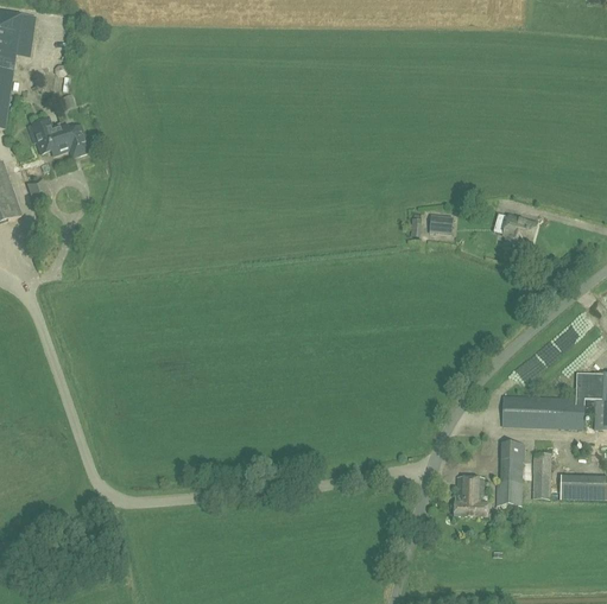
[(21,13),(0,10),(0,127),(5,128),(21,13)]
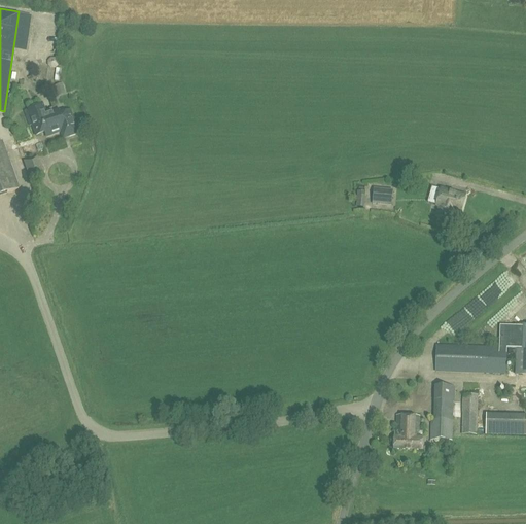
[(77,131),(75,124),(69,108),(59,112),(58,108),(45,112),(42,104),(33,108),(36,115),(30,117),(35,133),(44,130),(45,134),(53,132),(60,129),(62,136),(77,131)]
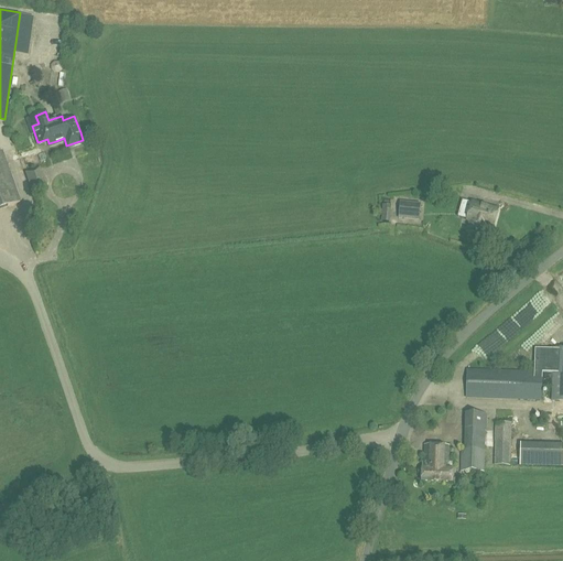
[(0,205),(19,198),(1,149),(0,149),(0,205)]
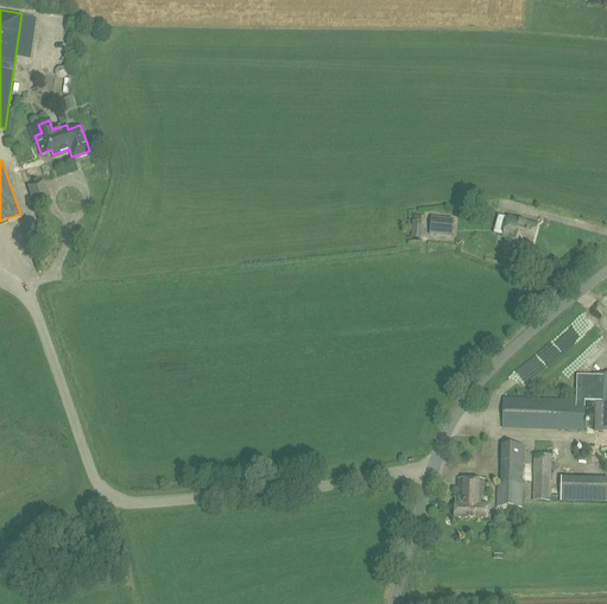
[(500,229),(506,213),(500,210),(494,227),(500,229)]
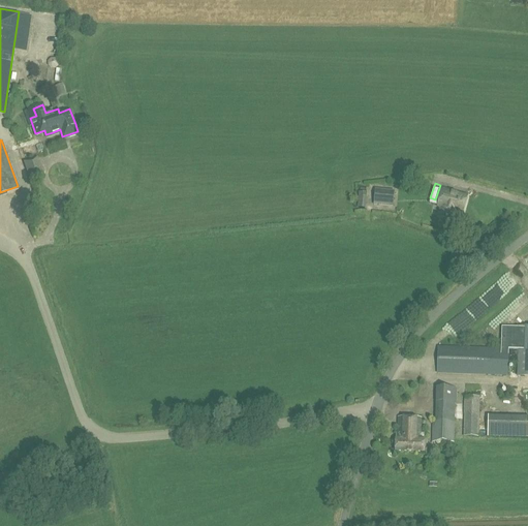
[(373,203),(392,205),(394,188),(374,187),(373,203)]
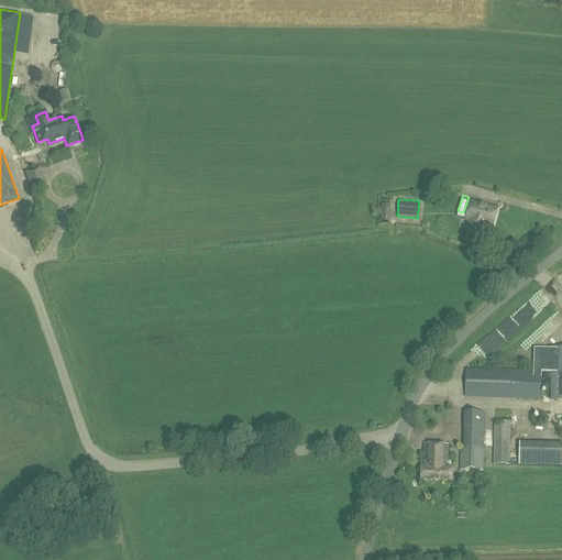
[(470,199),(465,217),(469,218),(466,227),(482,231),(484,222),(492,224),(496,207),(470,199)]
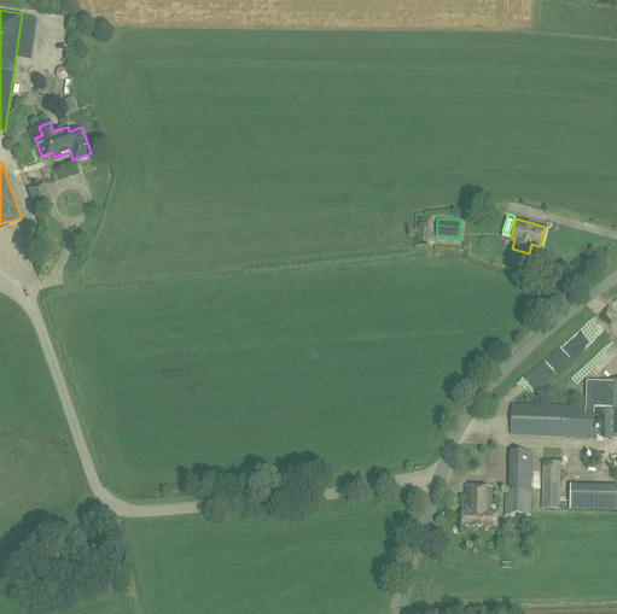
[(426,240),(428,226),(426,226),(426,221),(418,221),(417,240),(426,240)]
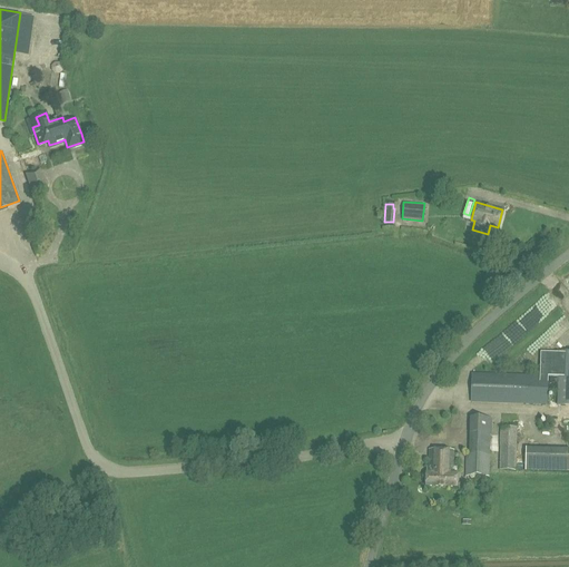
[(568,349),(558,350),(558,351),(540,350),(539,373),(471,371),(470,400),(546,402),(546,388),(557,388),(557,402),(568,402),(568,349)]
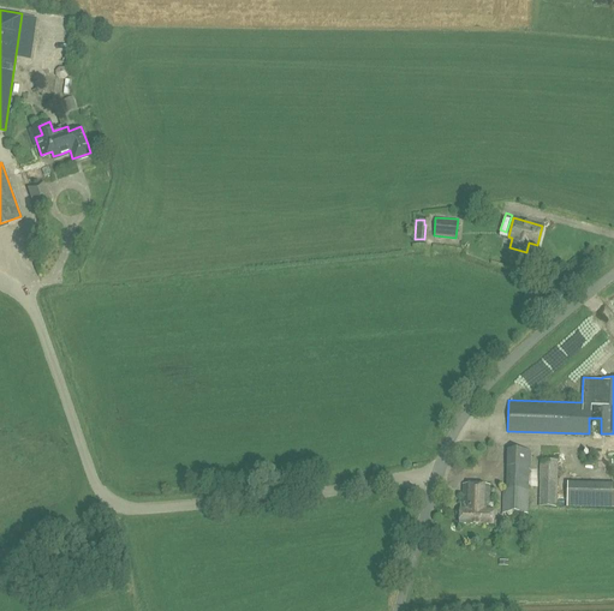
[(528,466),(529,466),(530,448),(507,447),(506,487),(502,486),(501,510),(526,510),(528,466)]
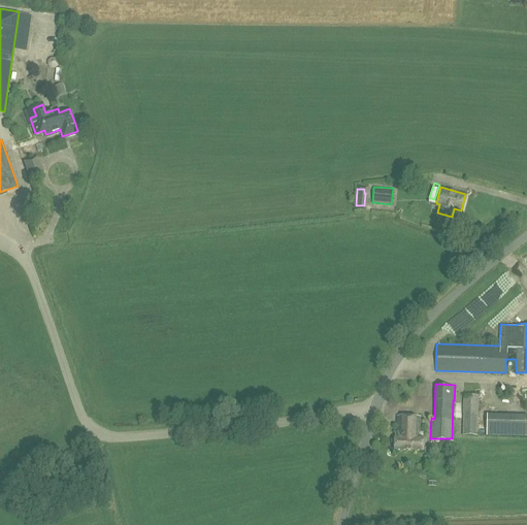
[(462,392),(462,433),(476,433),(478,393),(462,392)]
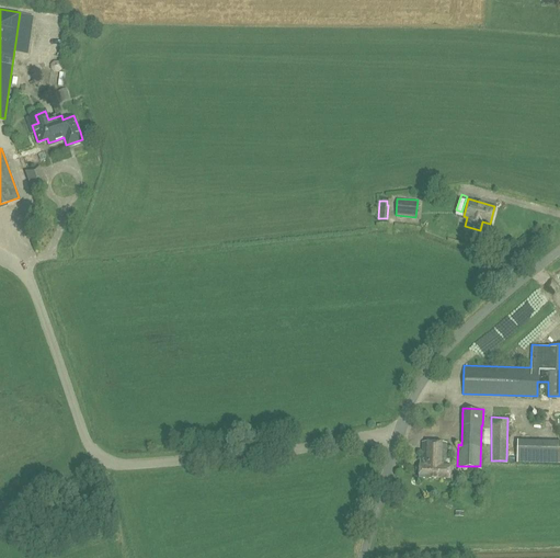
[(517,459),(559,457),(559,433),(517,434),(517,459)]
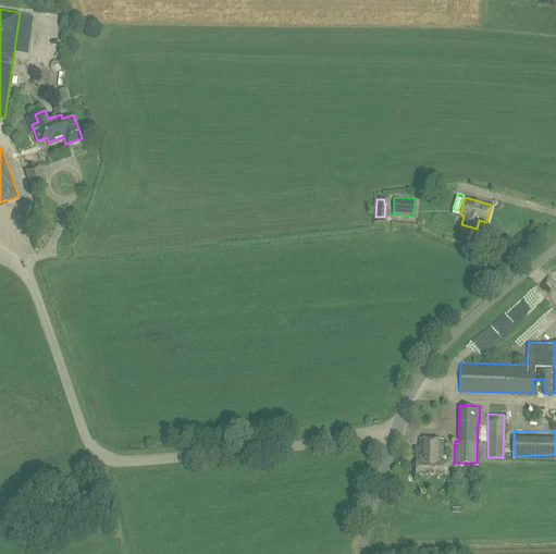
[(442,460),(442,454),(443,438),(418,436),(418,454),(416,454),(416,460),(416,472),(445,472),(445,462),(442,460)]
